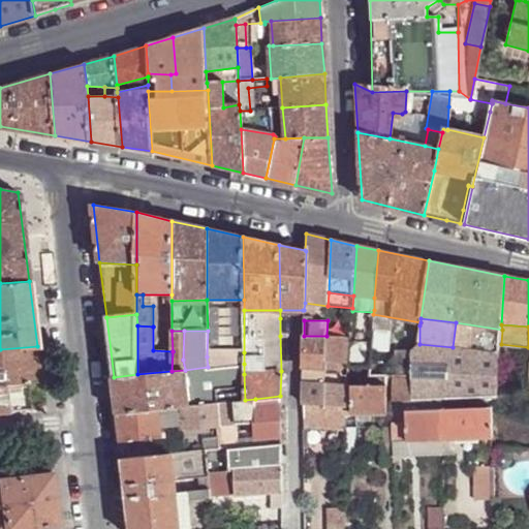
[(303,368),(325,370),(325,362),(327,341),(327,336),(304,336),(303,368)]
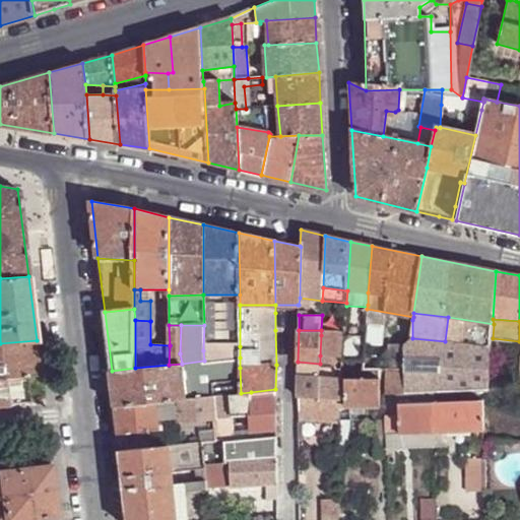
[(320,355),(341,358),(343,336),(321,335),(320,355)]
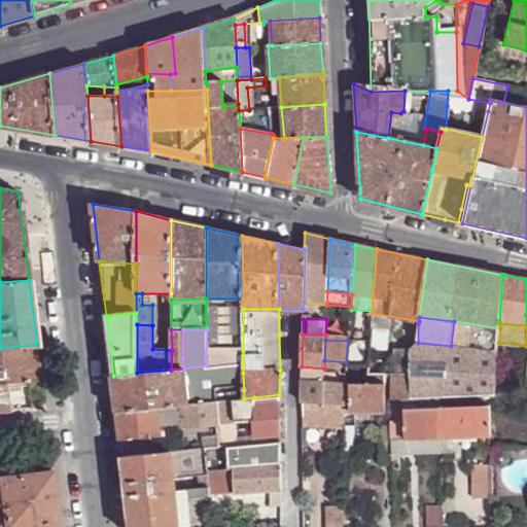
[(345,366),(367,365),(369,359),(370,341),(348,341),(346,362),(345,366)]
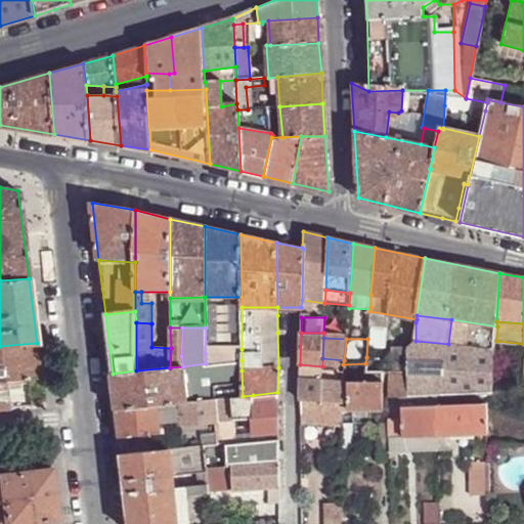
[(475,392),(487,392),(492,391),(493,380),(495,350),(448,344),(416,341),(408,348),(409,372),(410,396),(428,395),(440,395),(475,392)]
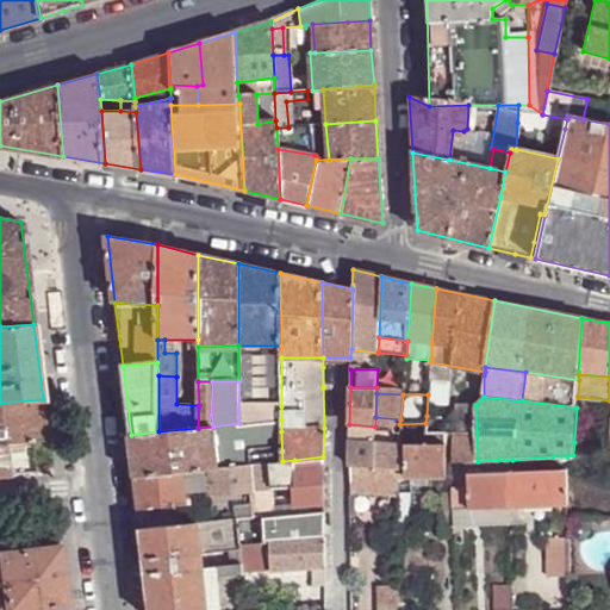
[(48,439),(43,399),(0,403),(0,442),(4,442),(23,441),(48,439)]
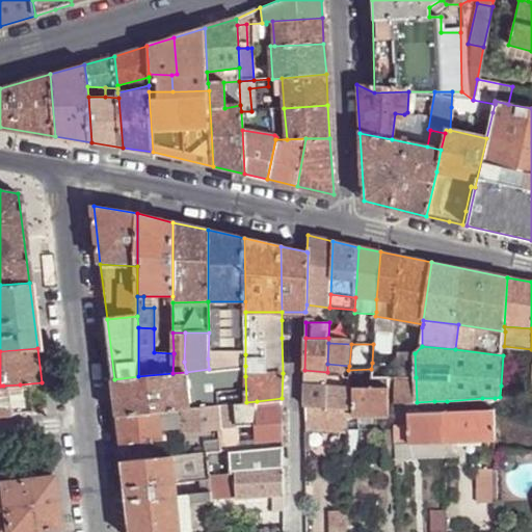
[(401,378),(416,377),(415,353),(401,354),(401,378)]
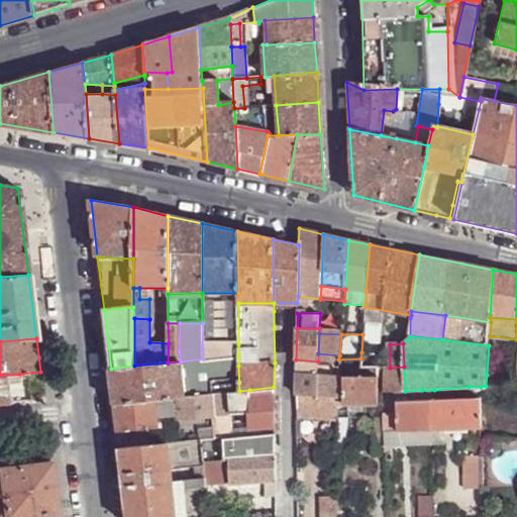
[(202,348),(203,358),(225,356),(238,355),(238,344),(202,348)]
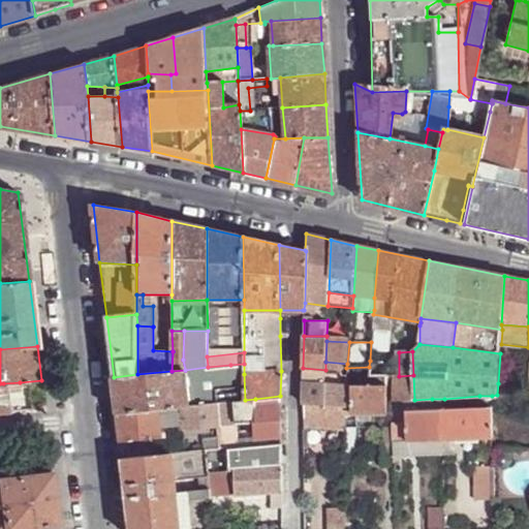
[(369,375),(389,376),(387,362),(370,361),(369,367),(369,375)]
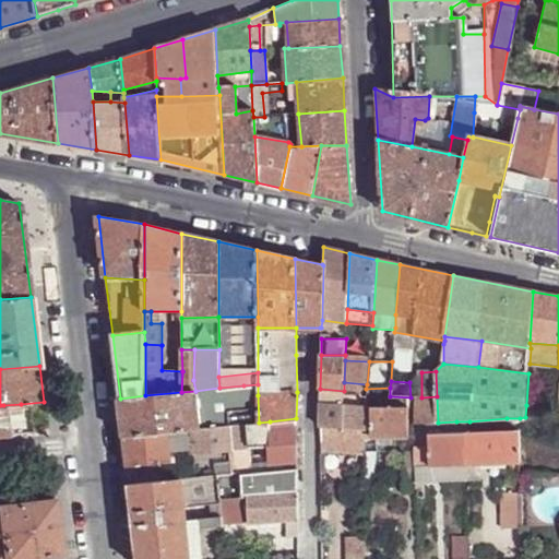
[(258,384),(244,385),(245,425),(248,424),(259,423),(258,395),(258,384)]
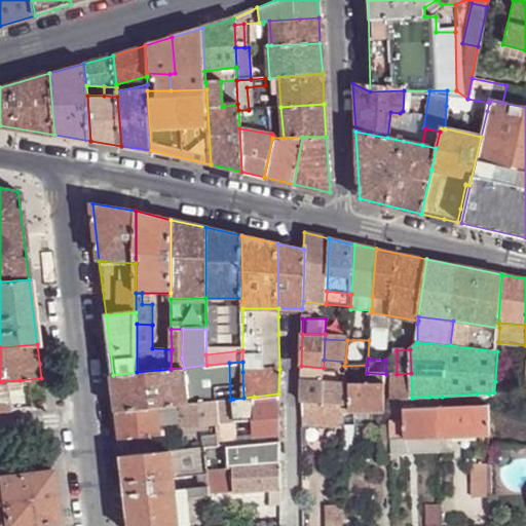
[(324,375),(324,368),(301,366),(302,373),(324,375)]
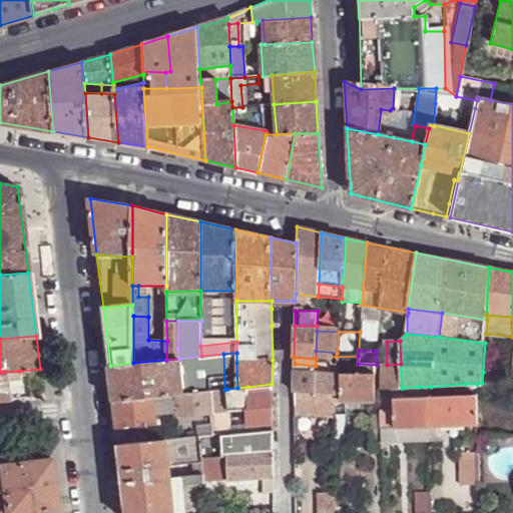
[(110,366),(113,400),(154,396),(174,394),(182,393),(179,359),(166,360),(133,363),(110,366)]
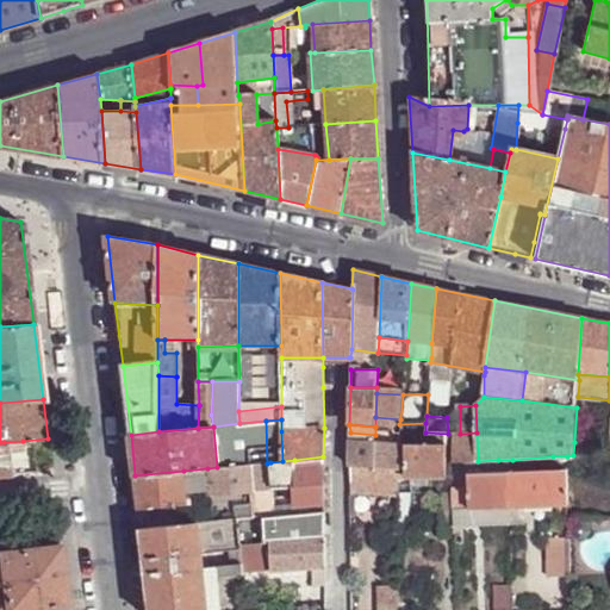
[(468,461),(478,461),(477,433),(460,434),(453,434),(453,461),(468,461)]
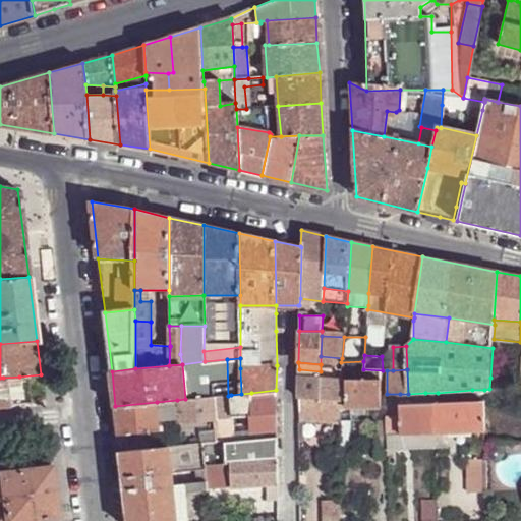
[(341,422),(340,378),(299,374),(298,420),(341,423),(341,422)]
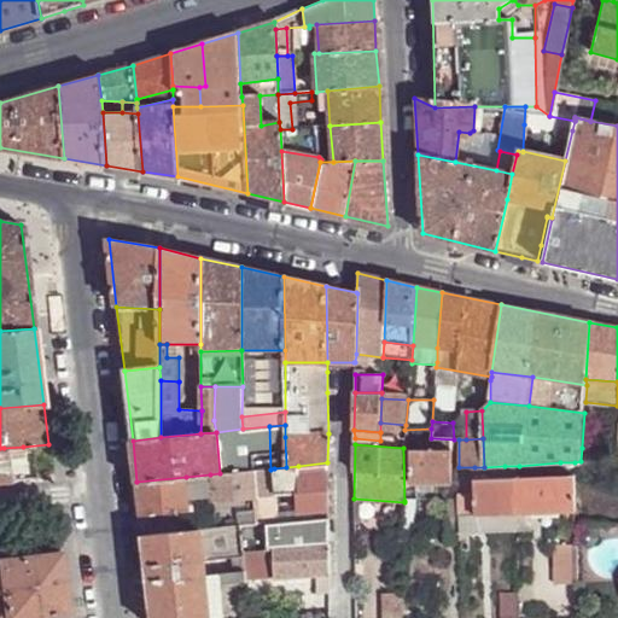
[(23,447),(4,448),(5,459),(10,459),(24,458),(23,447)]
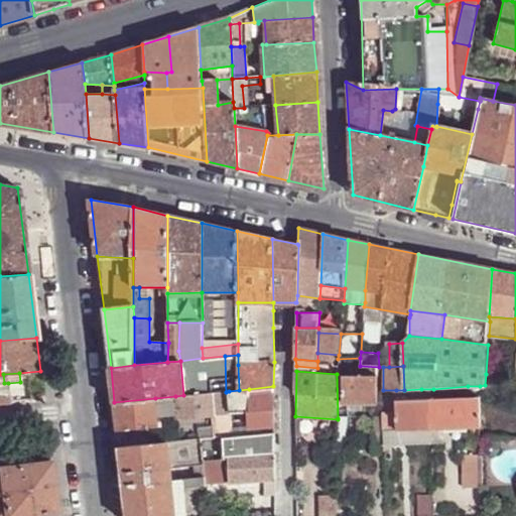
[(378,404),(378,376),(343,376),(343,404),(378,404)]
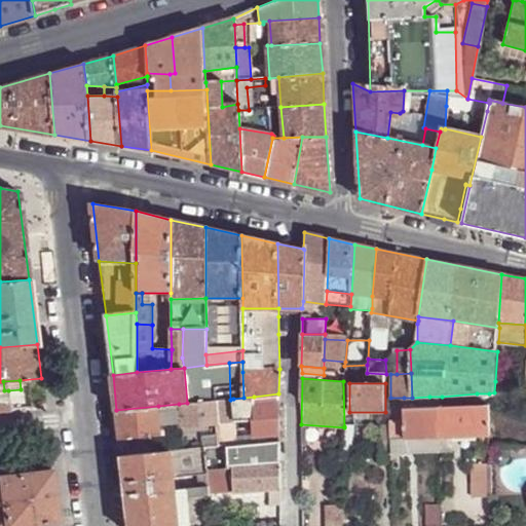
[(478,405),(490,405),(489,393),(477,393),(478,405)]
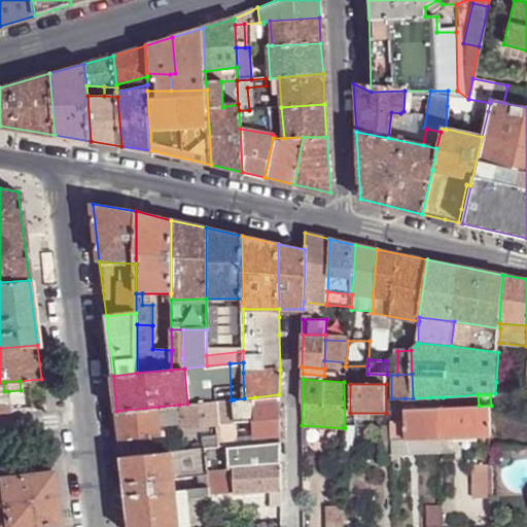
[(254,397),(244,398),(234,399),(236,422),(255,420),(254,403),(254,397)]
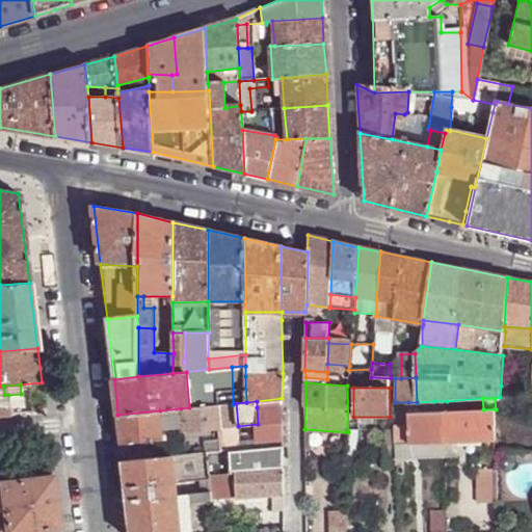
[(446,411),(447,401),(434,401),(434,411),(446,411)]
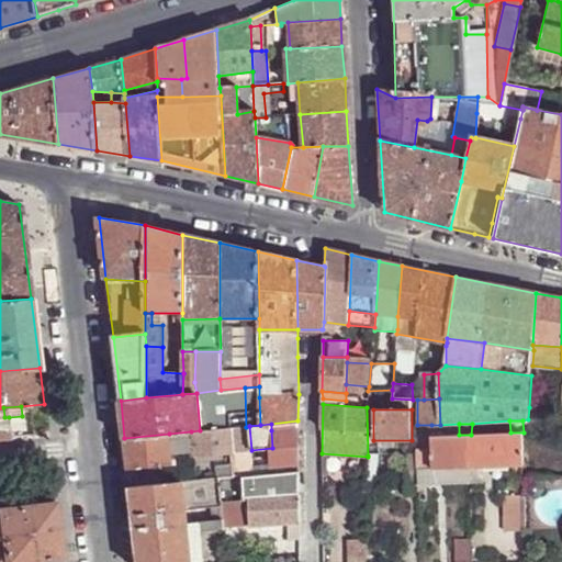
[(431,436),(431,425),(417,425),(418,437),(431,436)]
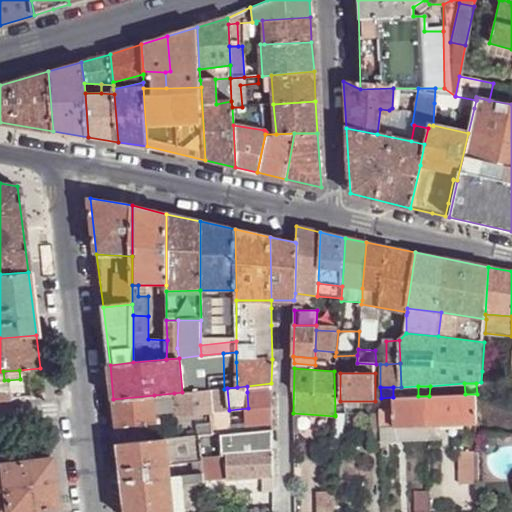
[(182,392),(174,393),(176,415),(229,410),(227,388),(224,389),(182,392)]
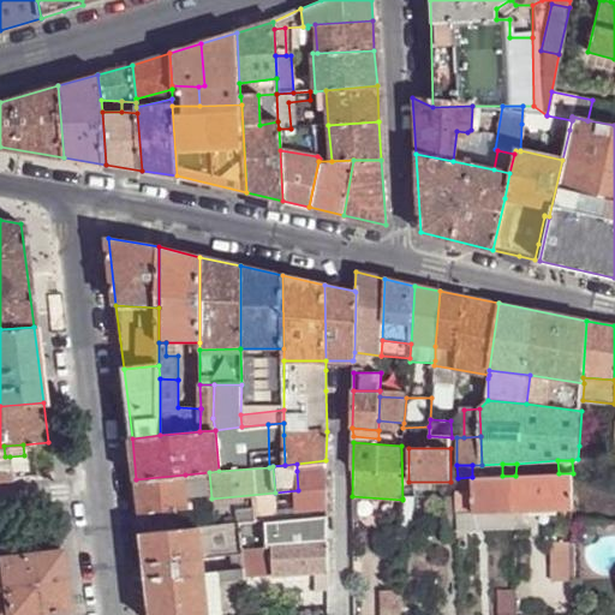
[(52,477),(51,469),(45,469),(42,471),(42,478),(52,477)]
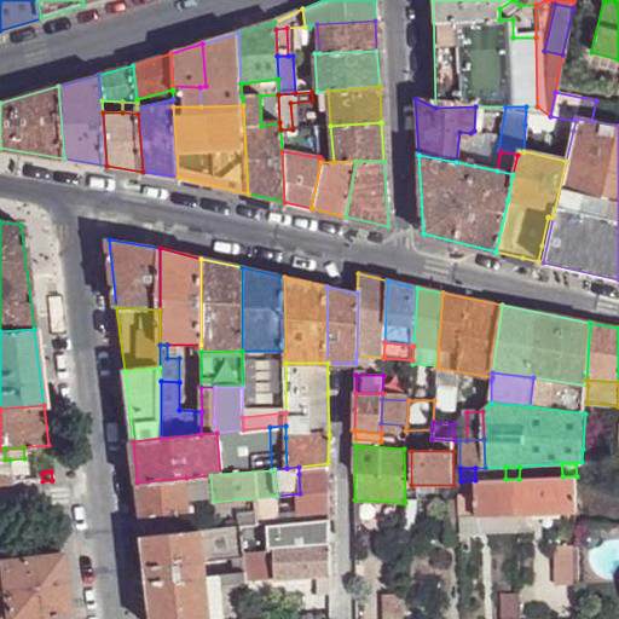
[(329,512),(329,473),(299,474),(300,493),(300,514),(329,512)]
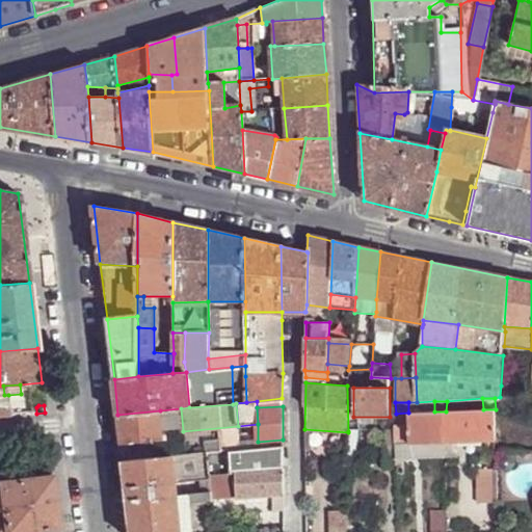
[(455,442),(496,441),(496,409),(483,409),(446,411),(446,443),(455,442)]
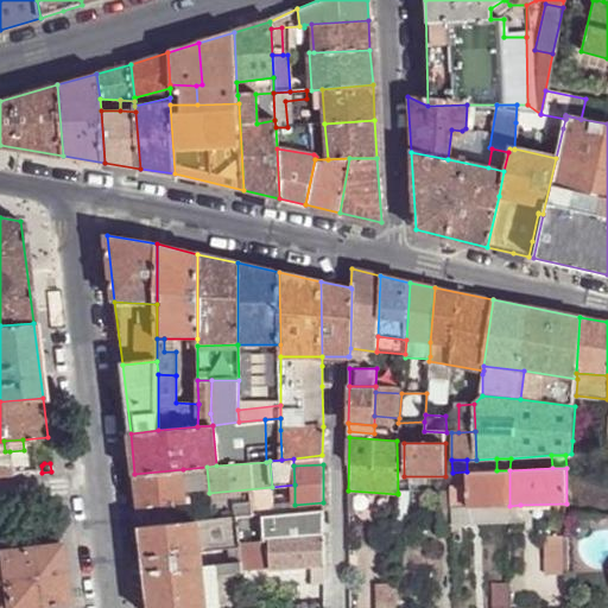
[(134,474),(139,508),(185,504),(184,485),(183,475),(183,469),(134,474)]
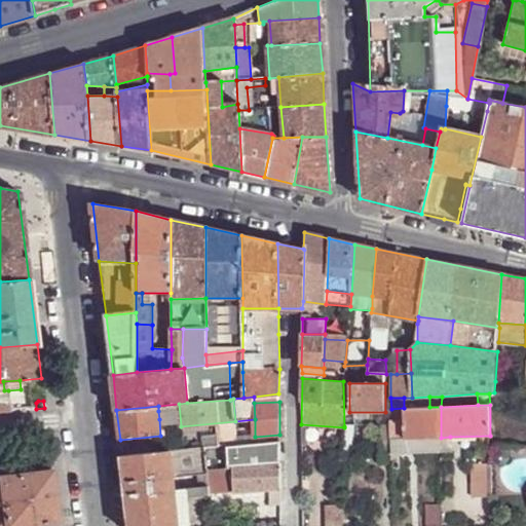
[(441,438),(441,407),(429,407),(404,408),(404,439),(423,438),(438,438),(441,438)]
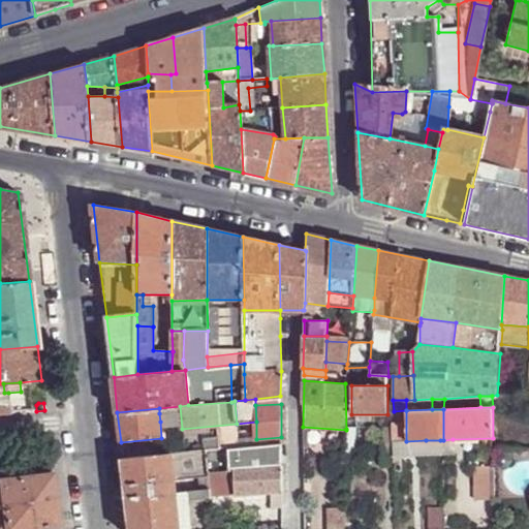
[(406,410),(394,411),(394,427),(394,442),(406,441),(406,410)]
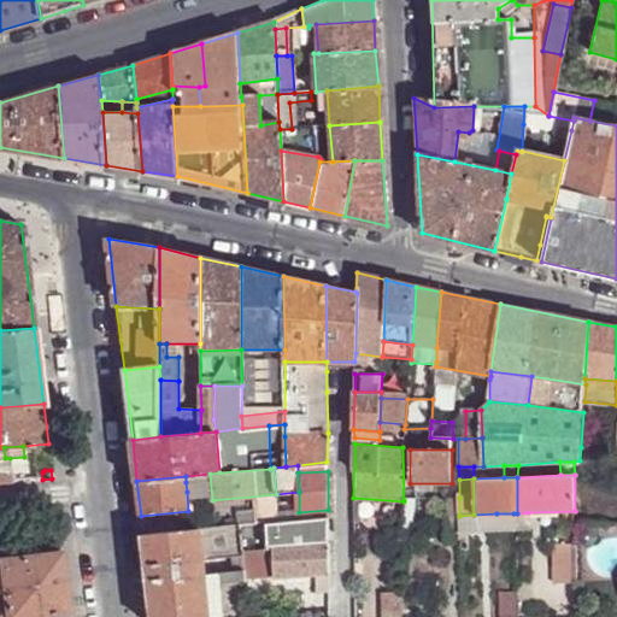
[(204,481),(186,482),(187,492),(204,491),(204,481)]
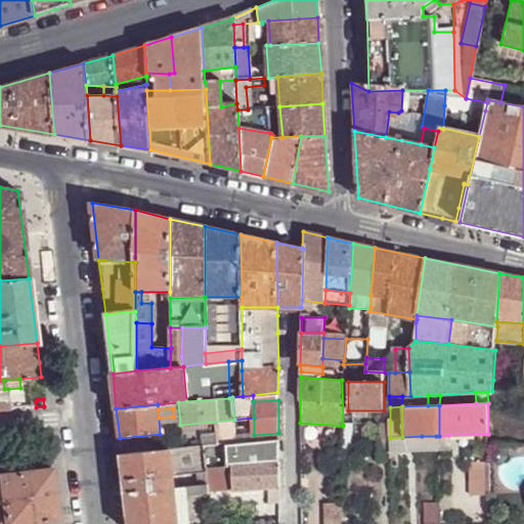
[(390,438),(390,423),(377,423),(387,451),(390,451),(390,441),(390,438)]
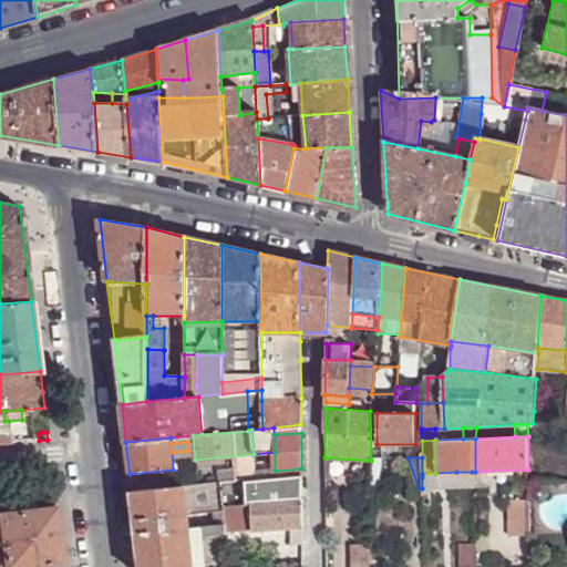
[(382,461),(371,460),(371,461),(371,490),(375,490),(382,461)]
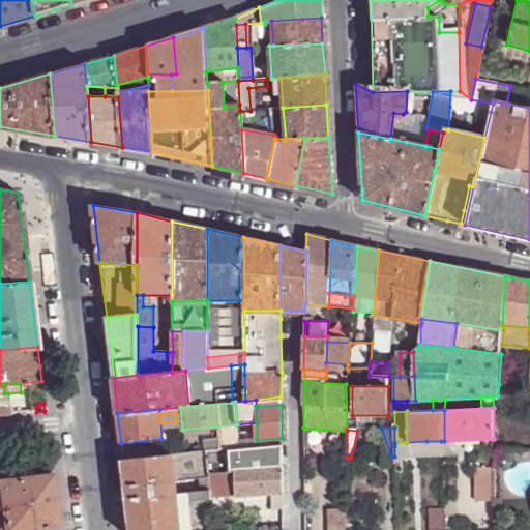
[(239,448),(238,437),(228,438),(229,449),(239,448)]
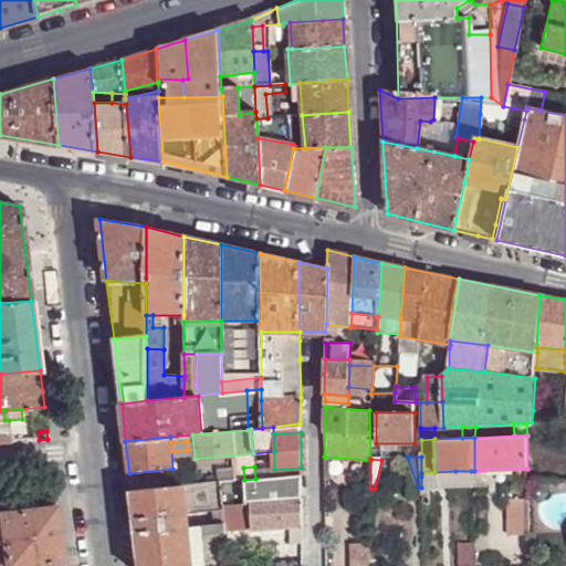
[(242,480),(244,480),(243,468),(228,469),(229,481),(242,480)]
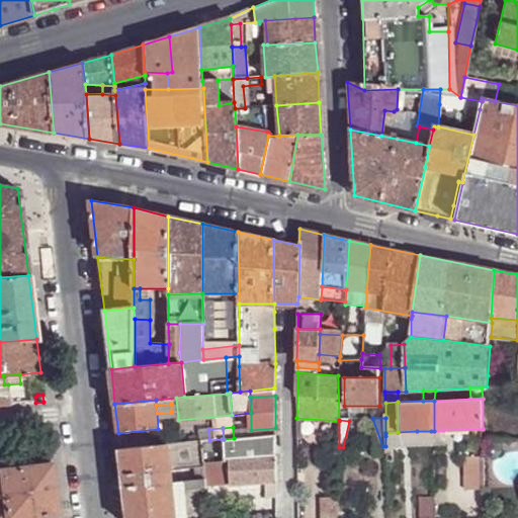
[(275,433),(275,428),(251,430),(251,436),(262,435),(275,433)]
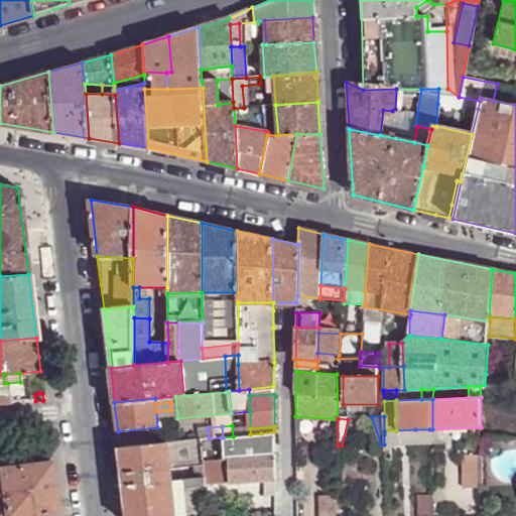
[(441,428),(432,429),(432,444),(442,443),(441,428)]
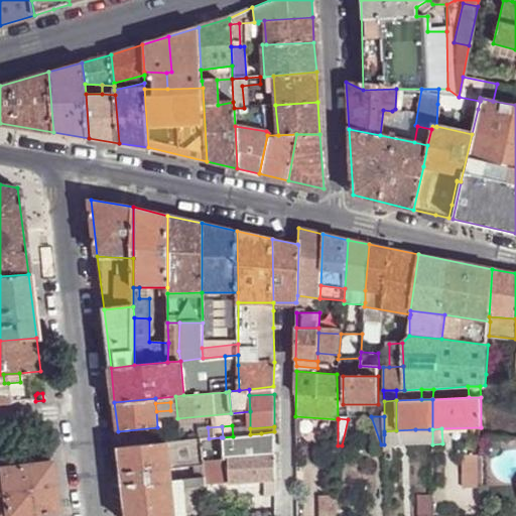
[(429,429),(415,429),(415,446),(429,445),(429,429)]
